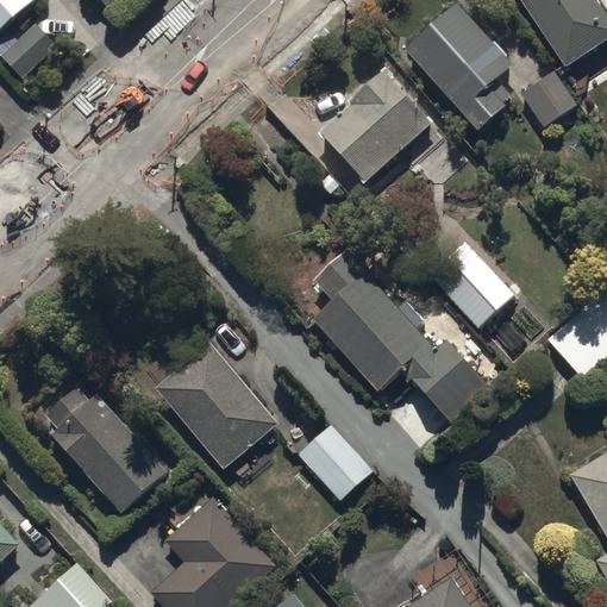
[(0,32),(37,0),(0,0),(0,32)]
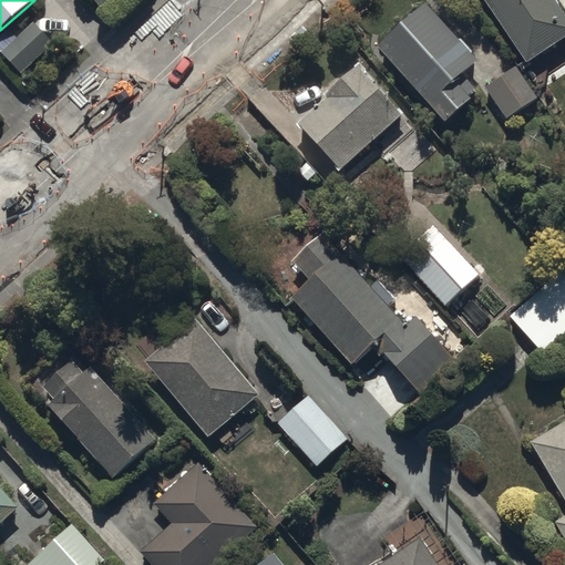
[(564,38),(564,13),(555,0),(484,0),(527,63),(564,38)]
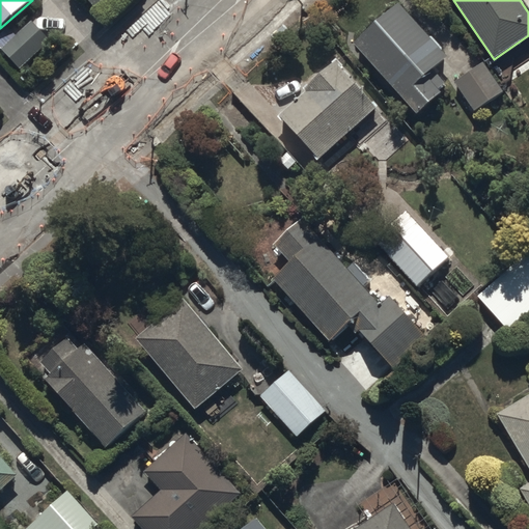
[(446,55),(397,1),(352,44),(416,114),(442,91),(439,88),(445,82),(433,67),(446,55)]
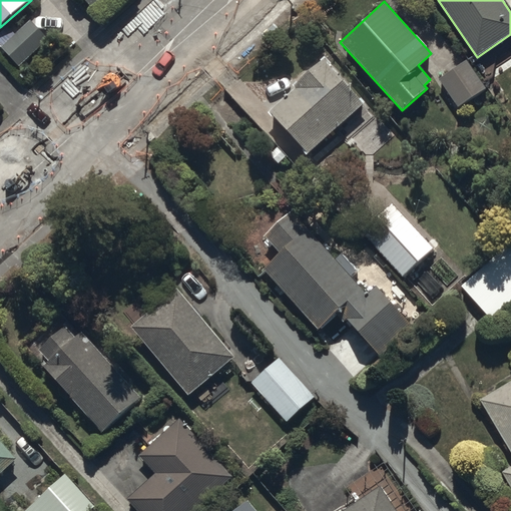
[(49,39),(29,18),(0,46),(0,48),(19,68),(49,39)]
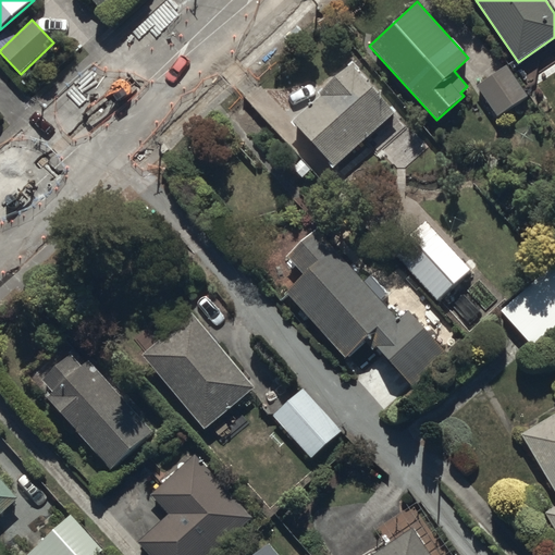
[(320,95),(291,121),(333,167),(394,111),(357,70),(359,68),(354,61),(347,68),(343,62),(313,88),(320,95)]
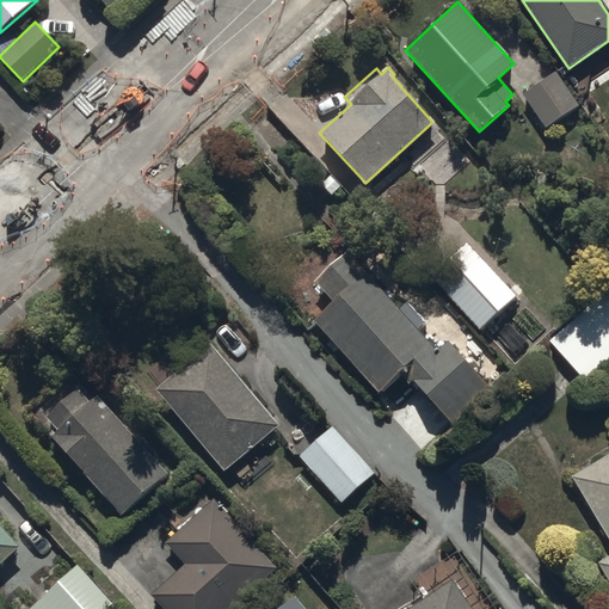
[(522,92),(543,128),(579,105),(557,71),(522,92)]
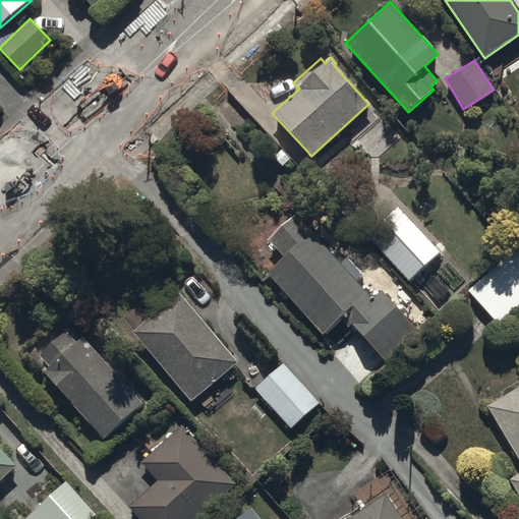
[(441,252),(397,206),(365,235),(408,282),(441,252)]
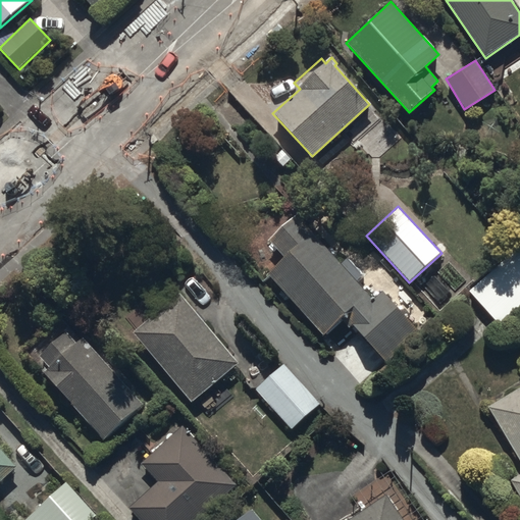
[(342,264),(297,213),(268,239),(284,256),(266,272),(322,335),(345,316),(385,362),(419,331),(383,291),(373,300),(356,280),(362,274),(348,258),(342,264)]
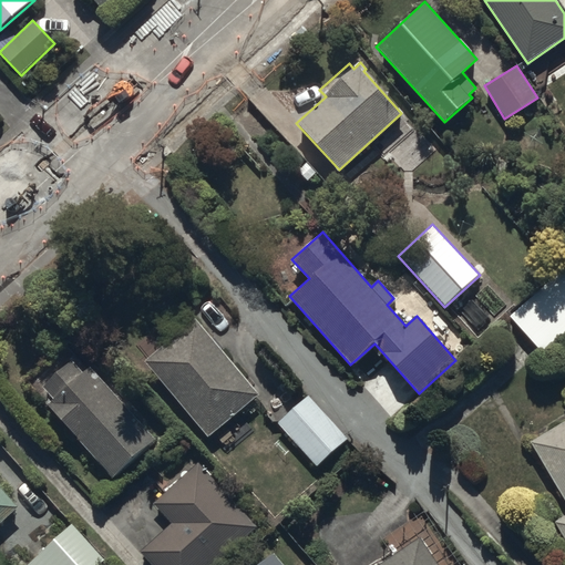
[(545,357),(564,337),(564,268),(562,265),(507,317),(545,357)]
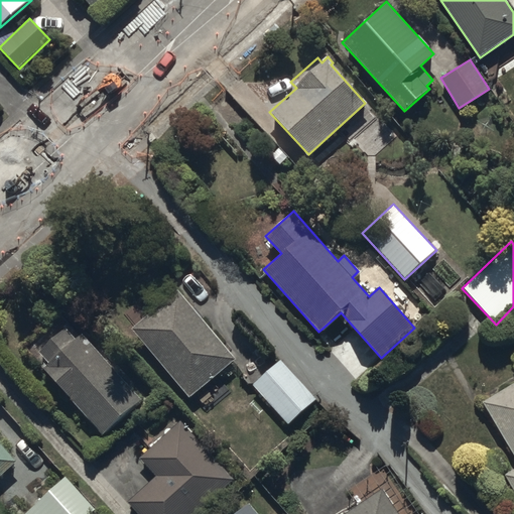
[(235,358),(178,289),(132,328),(188,396),(235,358)]
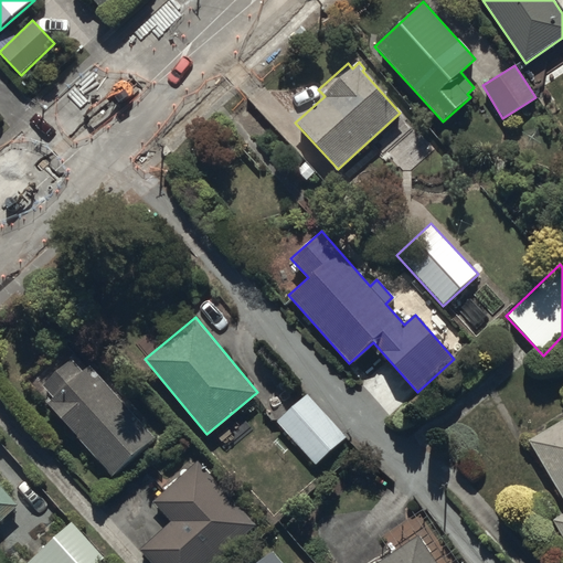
[(155,437),(91,365),(84,371),(72,358),(42,384),(52,395),(46,401),(113,475),(155,437)]
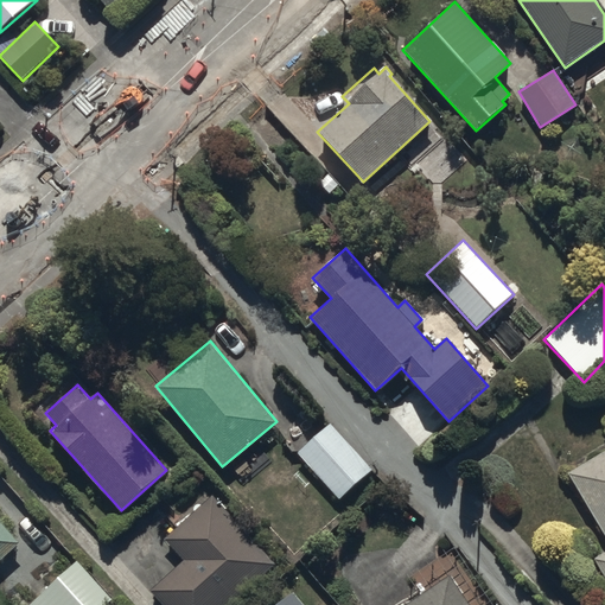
[(373,470),(329,421),(294,452),(337,501),(373,470)]
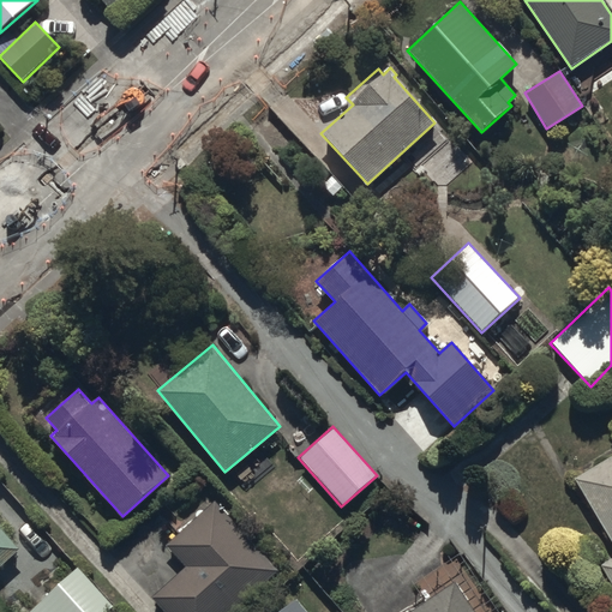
[(611,586),(611,455),(576,477),(611,538),(611,558),(600,565),(611,586)]
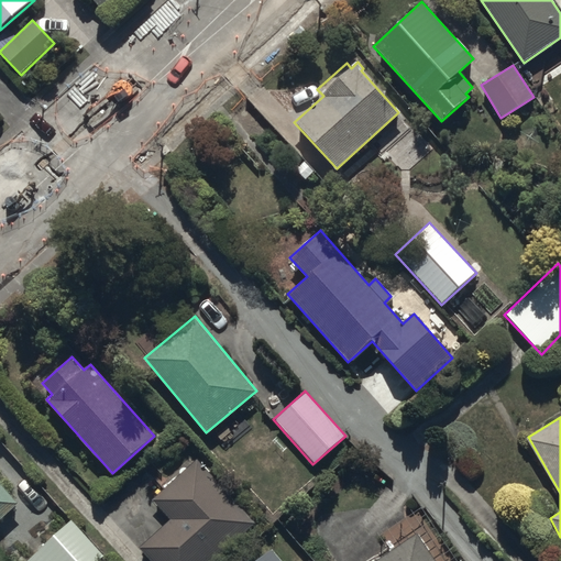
[(215,560),(255,525),(196,459),(151,499),(169,520),(138,549),(149,560),(215,560)]
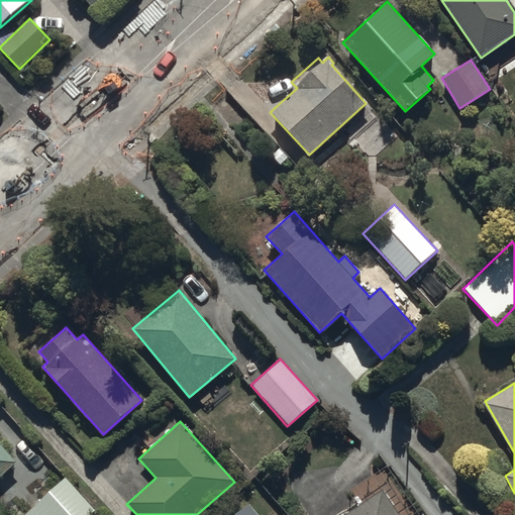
[(0,478),(17,462),(0,443),(0,478)]
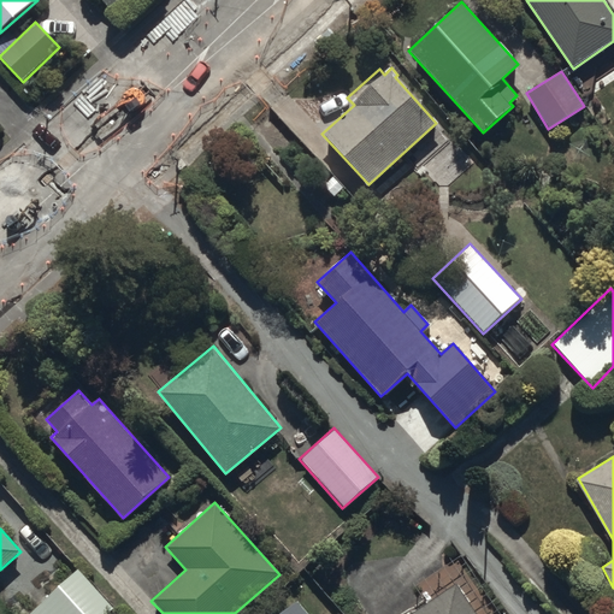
[(105,613),(113,607),(78,568),(27,613),(105,613)]
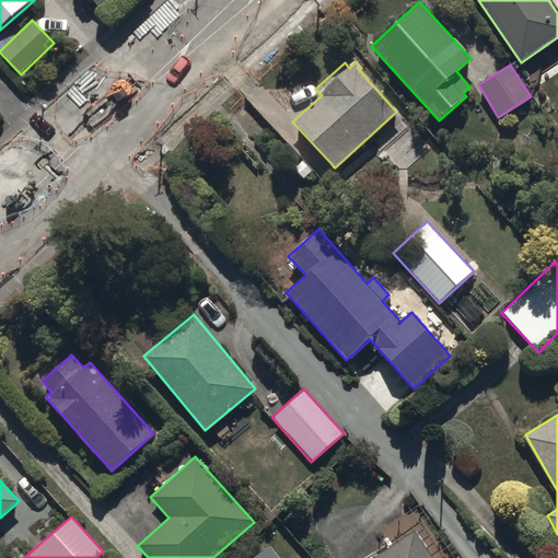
[(433,557),(415,531),(373,557),(433,557)]
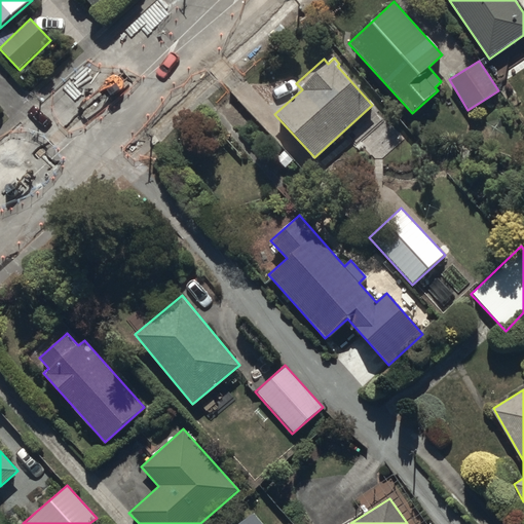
[(262,523),(252,512),(237,523),(262,523)]
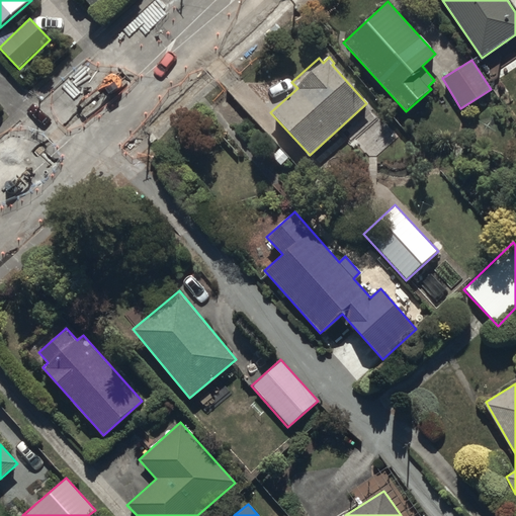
All buildings are outlined.
